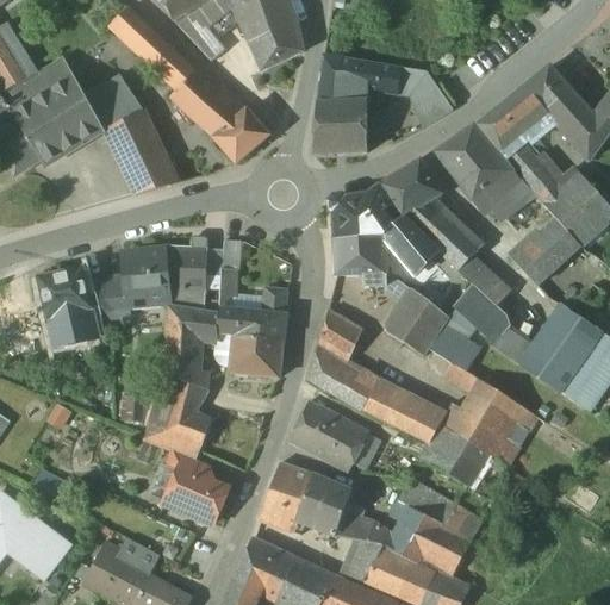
[(162,0),(172,16),(200,0),(162,0)]
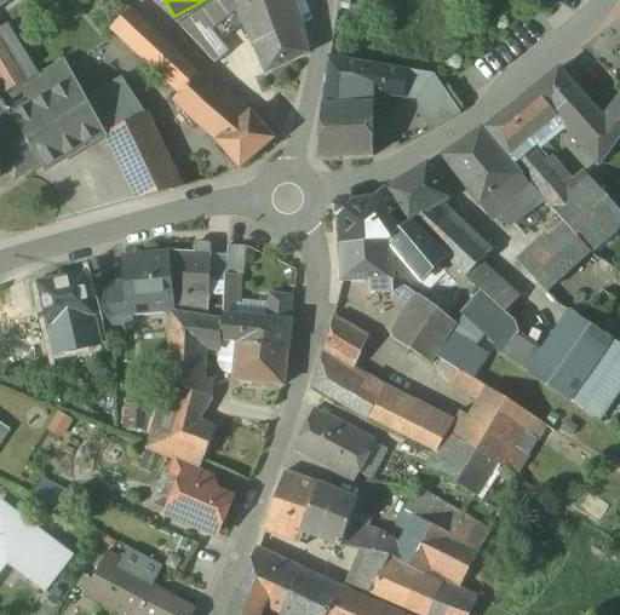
[(210,0),(179,22),(214,61),(230,47),(220,38),(242,21),(244,19),(239,7),(234,0),(210,0)]
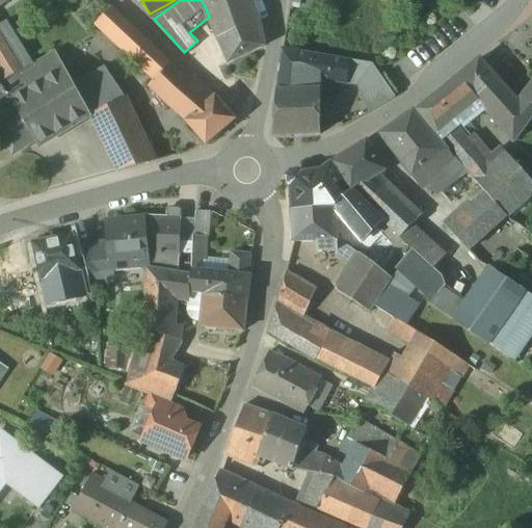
[(208,18),(229,60),(264,43),(259,15),(254,0),(219,0),(205,6),(209,17),(208,18)]
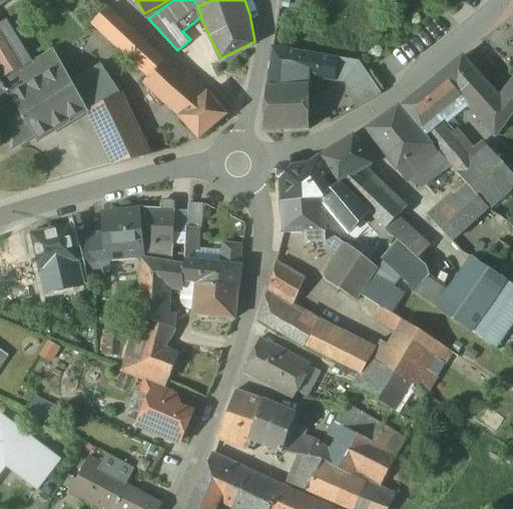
[(307,4),(307,0),(295,0),(294,8),(306,10),(307,4)]
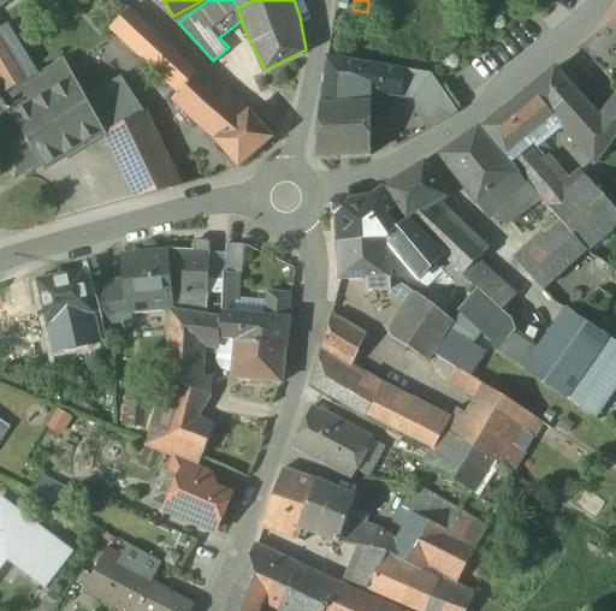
[(172,96),(217,136),(248,110),(219,87),(217,89),(129,6),(111,24),(179,89),(172,96)]
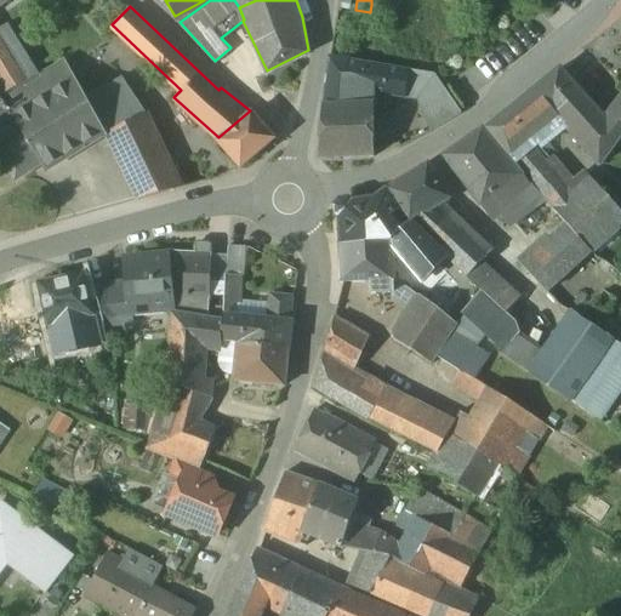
[(30,58),(0,7),(0,92),(38,70),(30,58)]
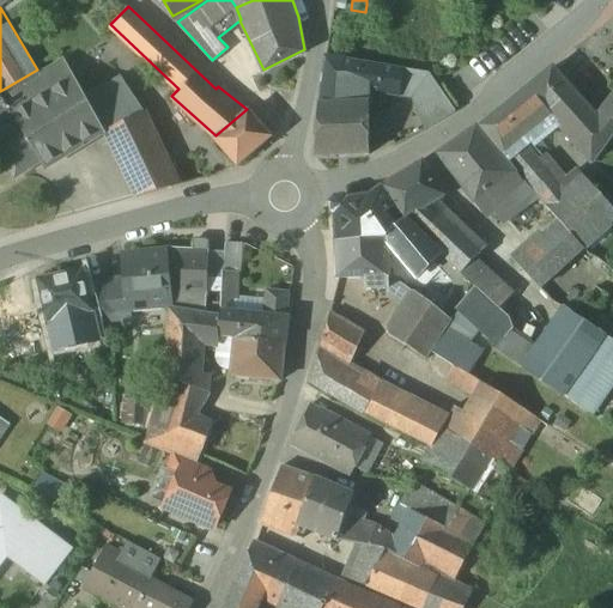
[(37,70),(0,91),(0,93),(14,116),(0,123),(0,149),(11,168),(18,163),(23,169),(40,159),(43,164),(104,128),(85,95),(62,54),(37,70)]
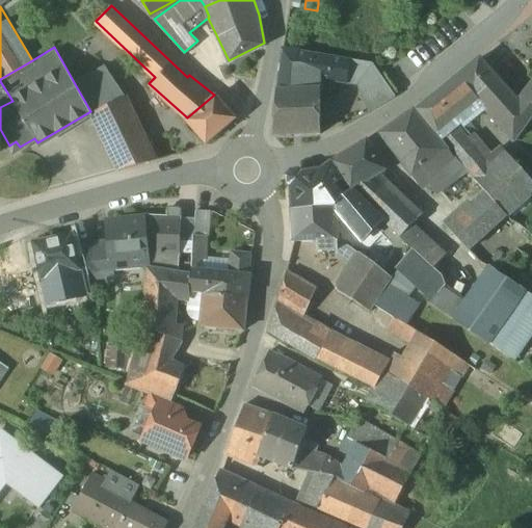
[(283,47),(276,87),(315,86),(316,75),(307,73),(310,51),(283,47)]
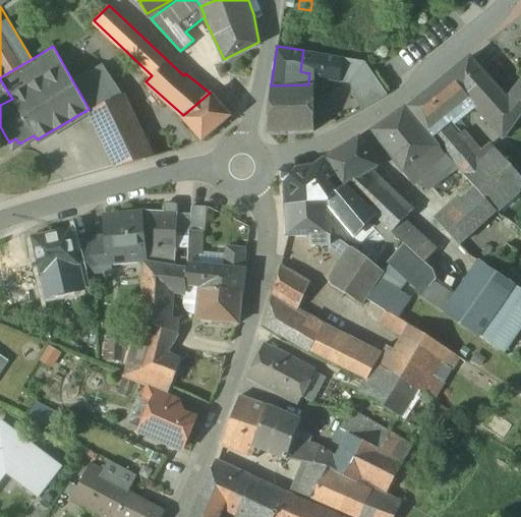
[(350,58),(303,50),(300,71),(309,73),(347,79),(350,58)]
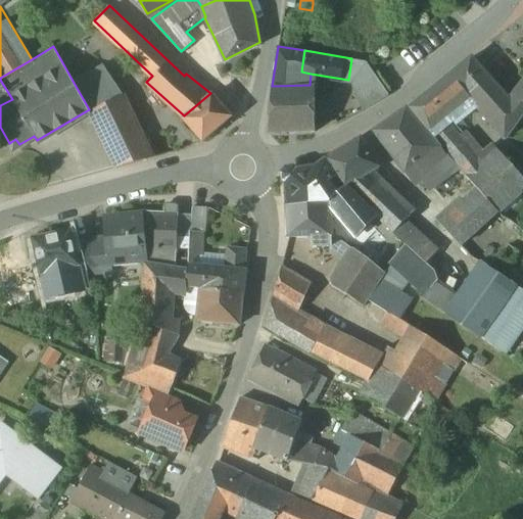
[(522,79),(510,97),(471,54),(449,73),(465,90),(505,136),(522,110),(522,79)]
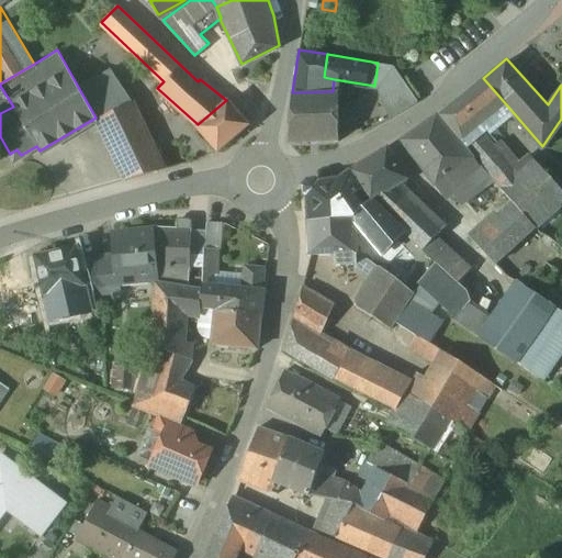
[(374,86),(381,86),(392,115),(417,100),(393,65),(378,63),(374,86)]
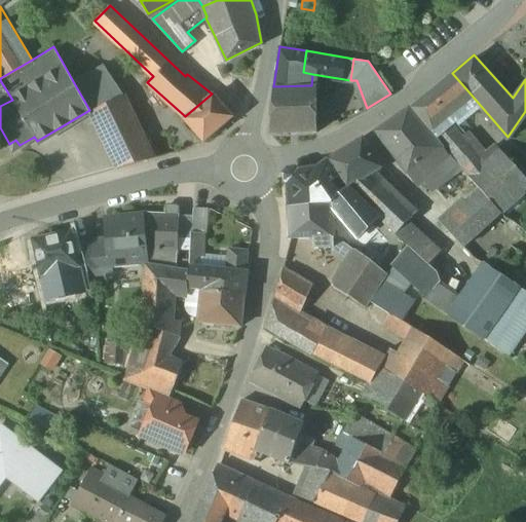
[(73,81),(89,110),(122,94),(104,66),(94,71),(73,81)]
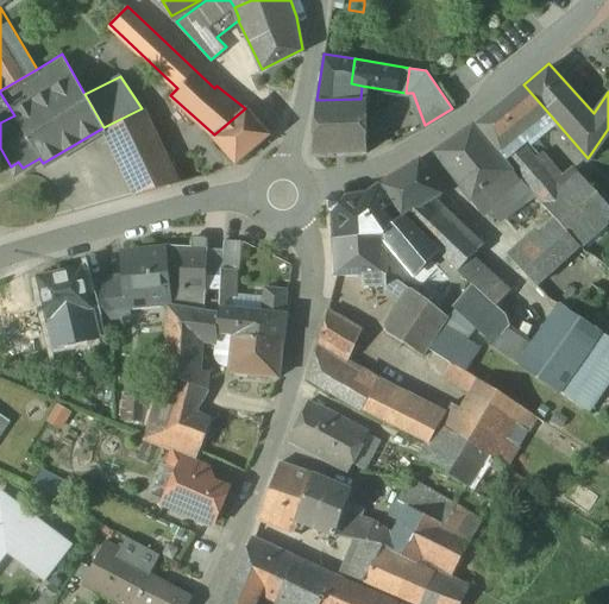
[(523,85),(508,96),(526,117),(541,105),(523,85)]
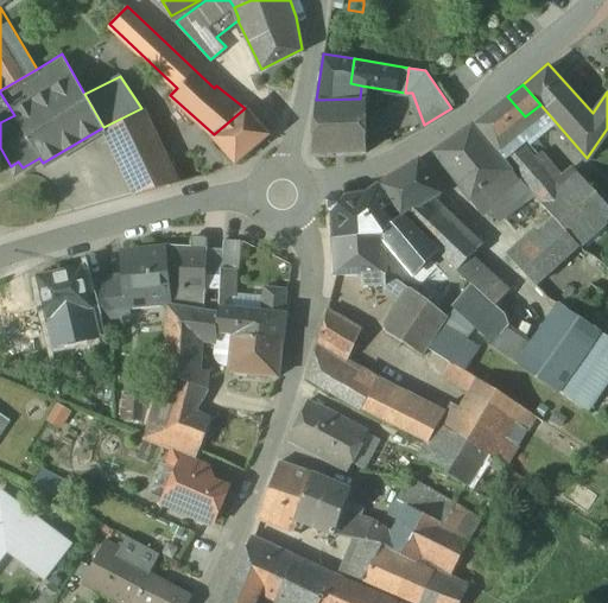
[(0,122),(14,115),(0,93),(0,122)]
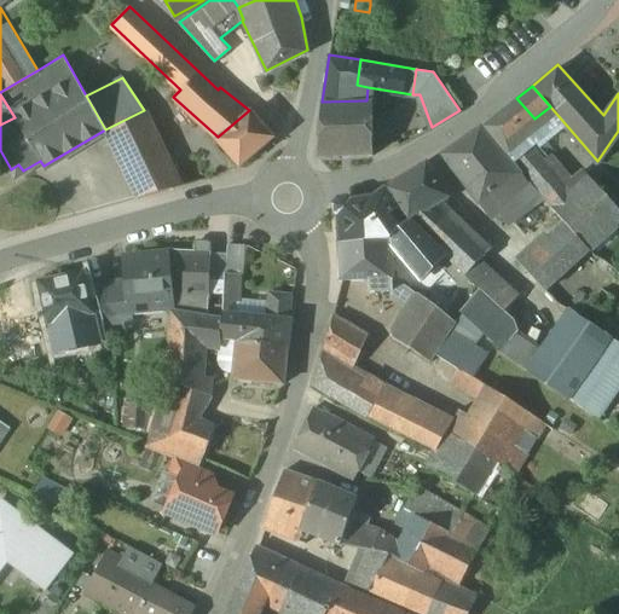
[(485,125),(553,204),(568,191),(526,140),(525,127),(534,119),(516,98),(485,125)]
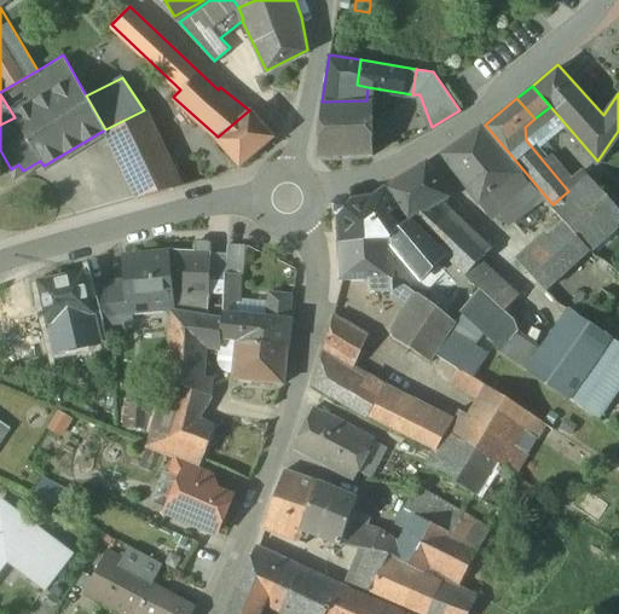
[(372,100),(366,100),(322,102),(318,149),(318,155),(372,152),(372,100)]
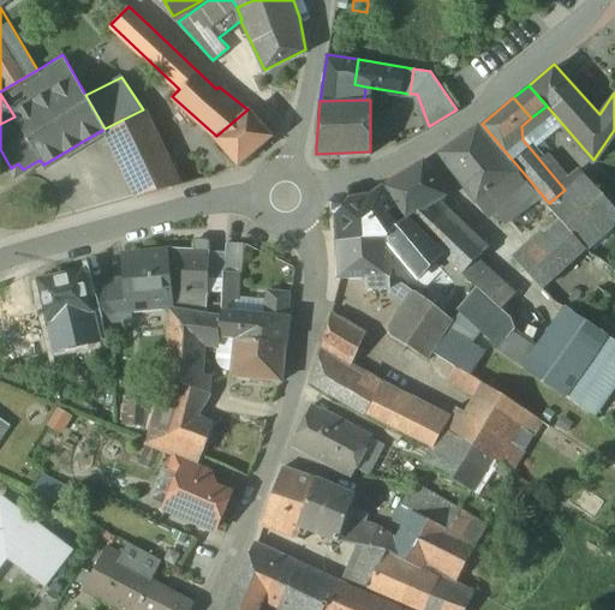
[(179,183),(143,109),(105,129),(136,195),(179,183)]
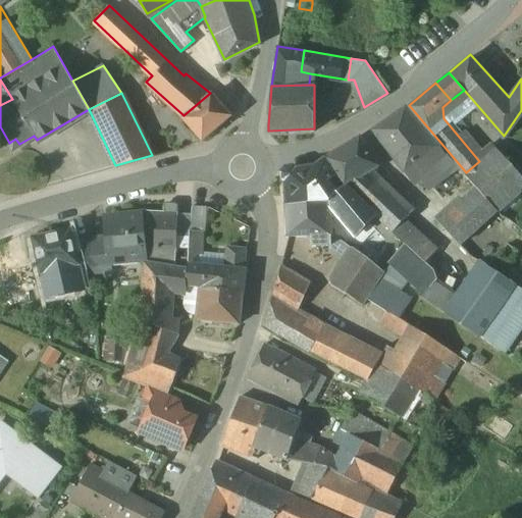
[(183,116),(202,139),(229,114),(211,93),(210,93),(184,115),(183,116)]
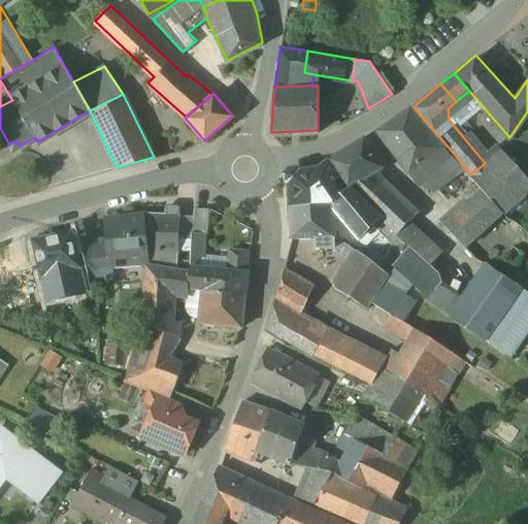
[(377,130),(408,172),(415,168),(415,145),(431,132),(410,106),(377,130)]
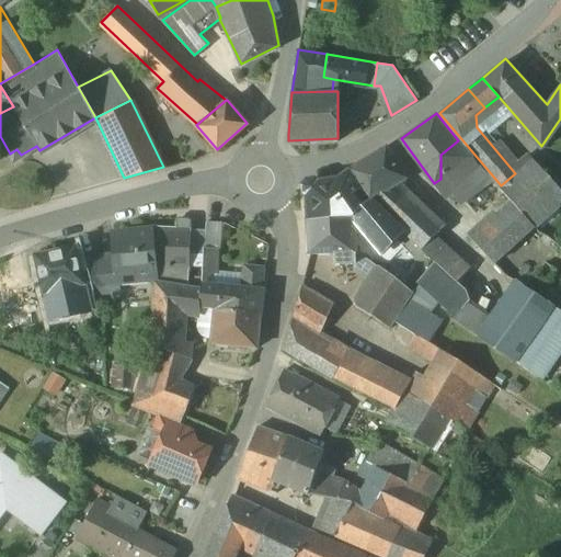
[(441,179),(458,199),(487,174),(458,140),(441,155),(441,179)]
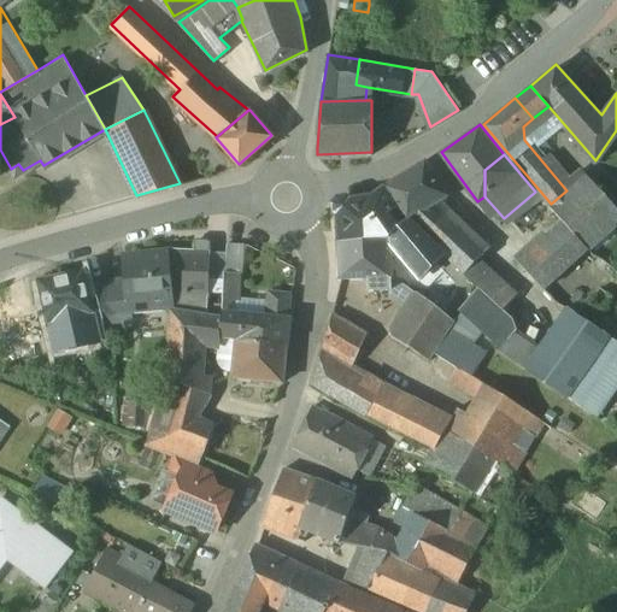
[(397,205),(406,218),(433,202),(446,194),(424,160),(383,184),(397,205)]
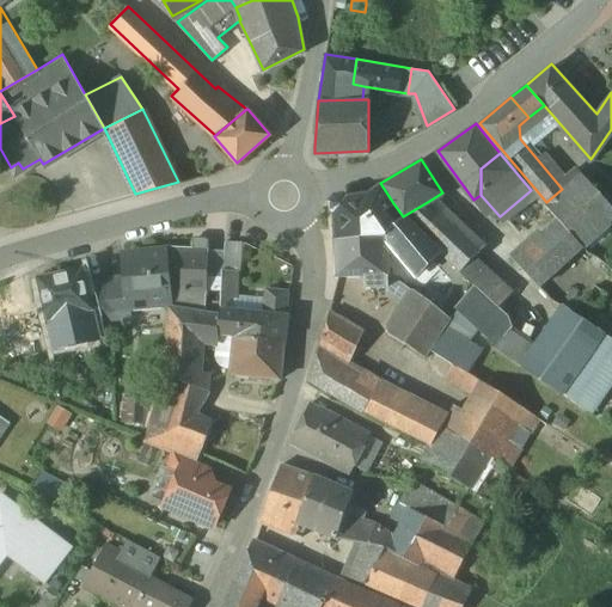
[(14,173),(23,169),(18,163),(11,167),(14,173)]
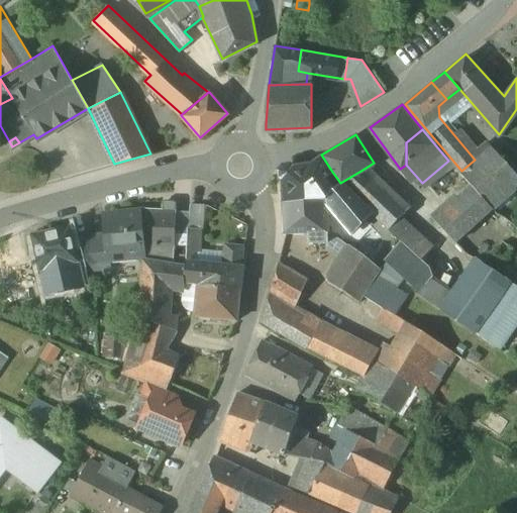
[(516,175),(492,145),(475,160),(461,171),(462,173),(461,174),(472,185),(492,207),(497,203),(516,186),(516,175)]
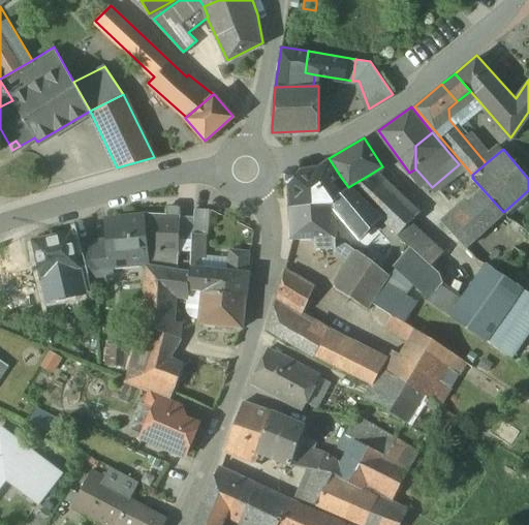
[(329,158),(320,166),(331,182),(340,176),(329,158)]
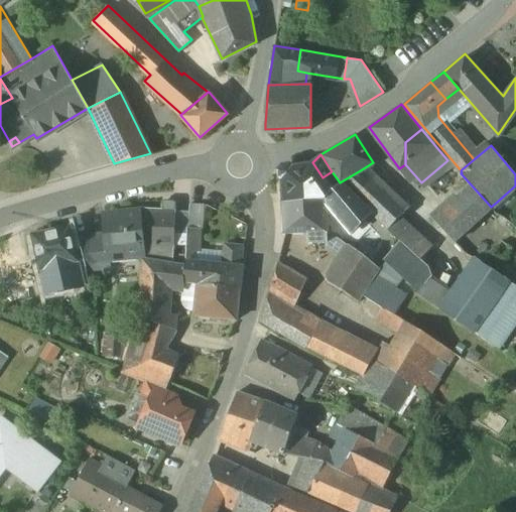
[(333,187),(323,177),(312,162),(291,164),(288,162),(281,163),(278,167),(279,175),(281,177),(282,201),(324,199),(325,205),(327,205),(347,227),(360,214),(333,187)]
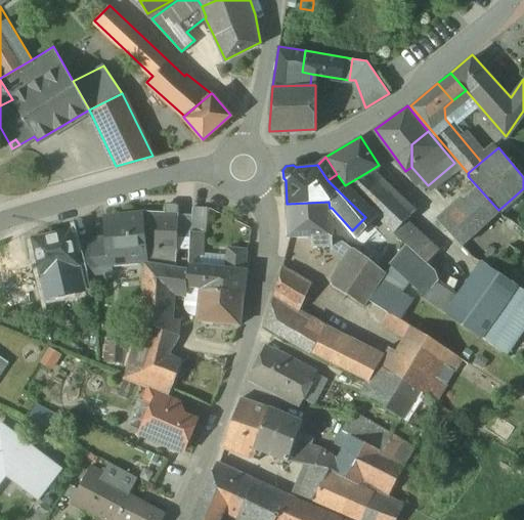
[(372,210),(394,231),(405,220),(411,213),(367,172),(345,185),(372,210)]
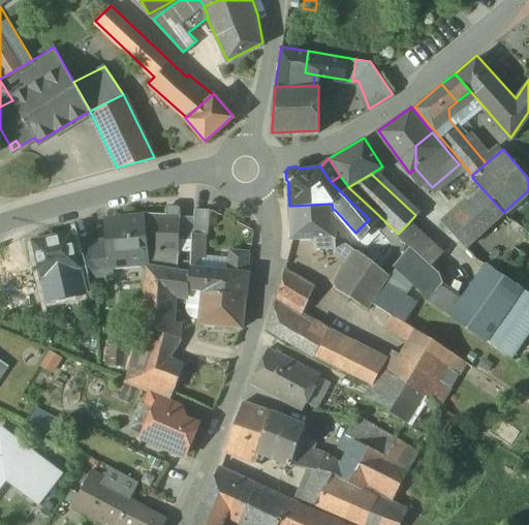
[(348,187),(341,192),(369,219),(375,212),(348,187)]
